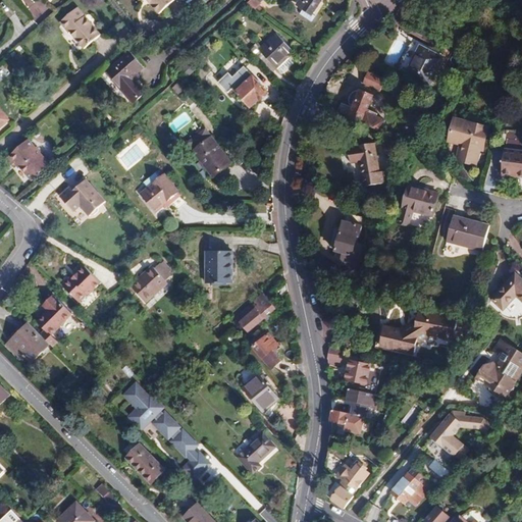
[(147,0),(160,14),(177,0),(147,0)]
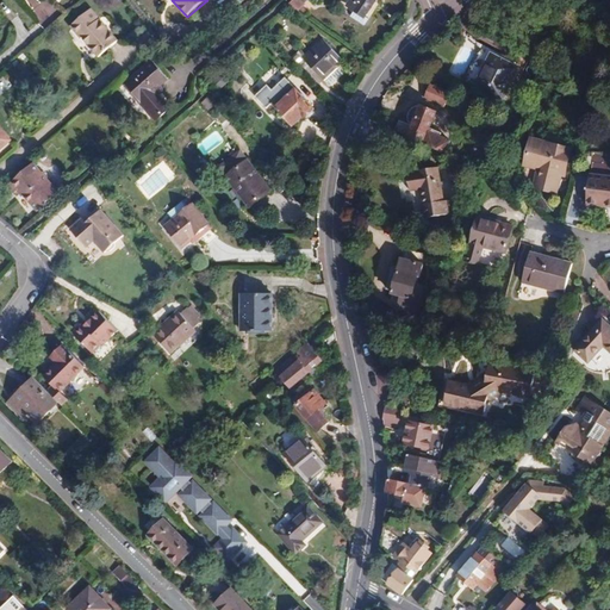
[(307,0),(292,0),(288,4),(299,12),(306,6),(304,4),(309,0),(307,0)]
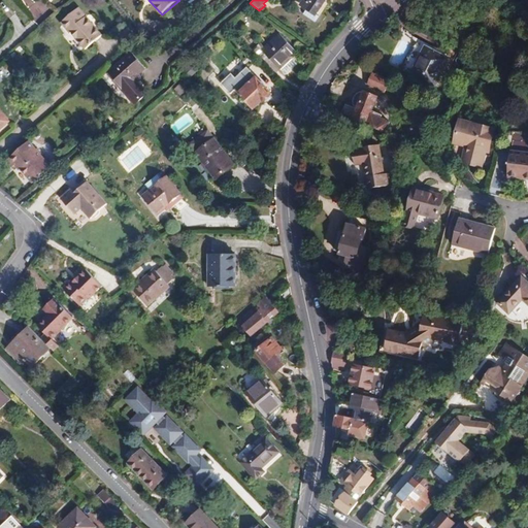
[(304,0),(301,4),(307,8),(317,14),(326,0),(304,0)]
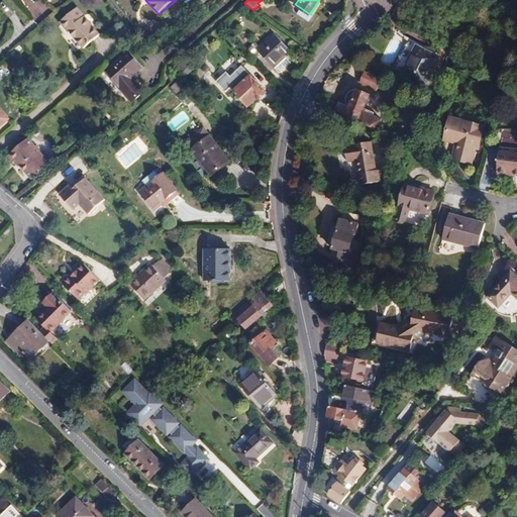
[(420,0),(416,0),(408,6),(412,11),(423,3),(420,0)]
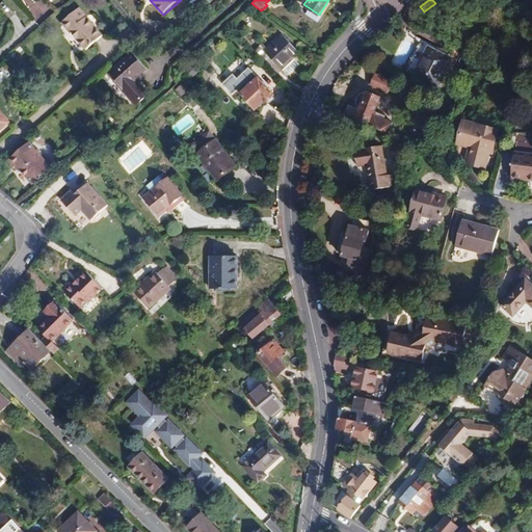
[(105,36),(81,8),(63,24),(73,34),(74,33),(82,43),(88,50),(105,36)]
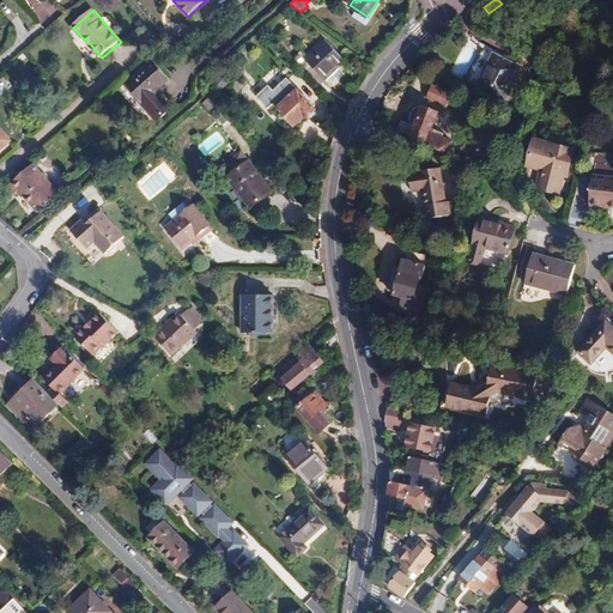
[(371,19),(368,17),(357,10),(352,17),(366,26),(371,19)]
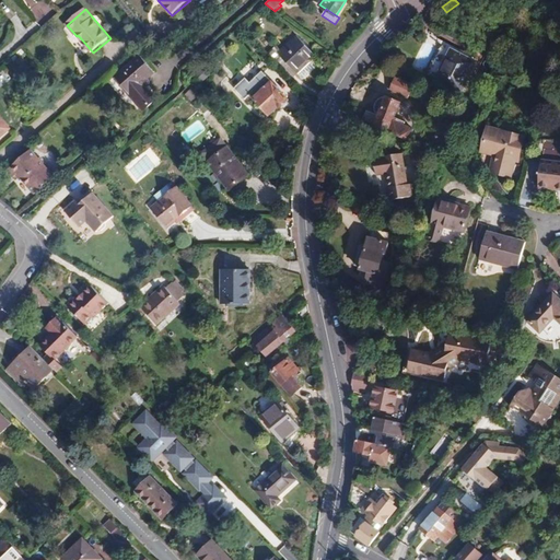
[(315,56),(296,36),(278,54),(273,49),(268,54),(278,65),(283,59),(296,73),(298,73),(310,62),(312,59),(315,56)]
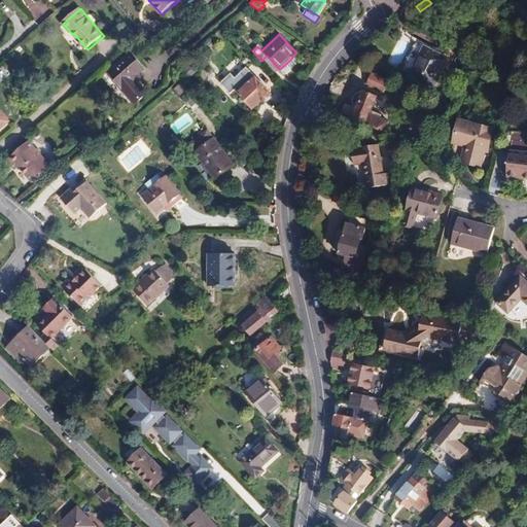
[(417,61),(410,74),(433,88),(449,59),(424,46),(417,61)]
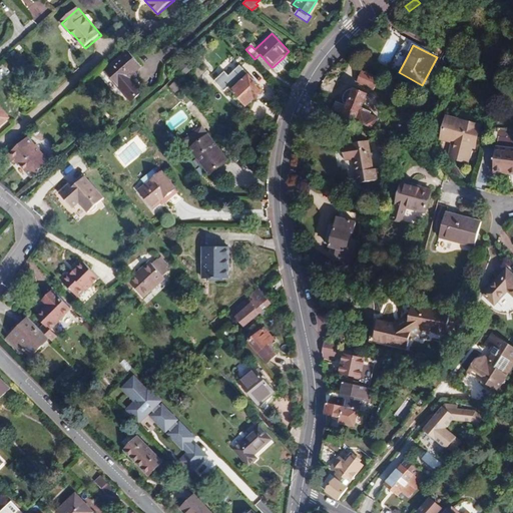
[(133,102),(144,92),(134,80),(137,78),(137,75),(135,72),(142,66),(136,59),(129,51),(106,71),(133,102)]
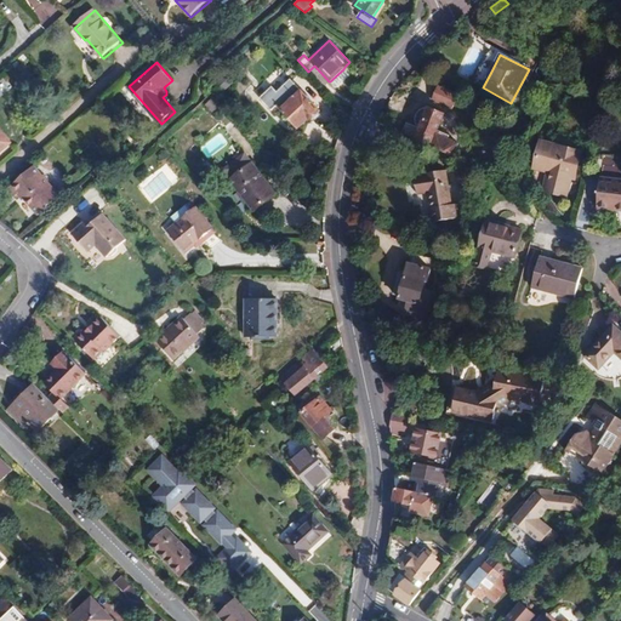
[(349,75),(343,69),(330,81),(336,89),(349,75)]
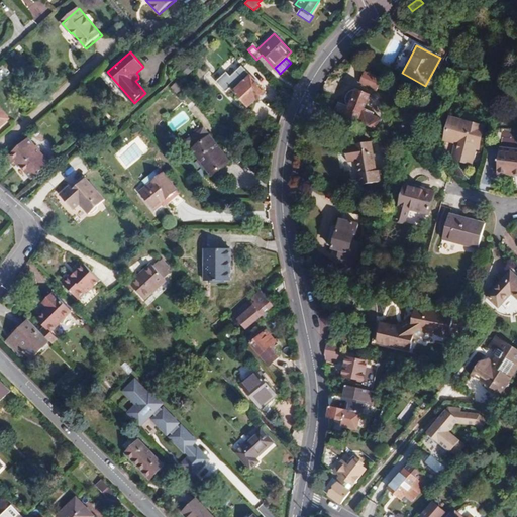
[(225,82),(234,92),(251,76),(242,66),(225,82)]
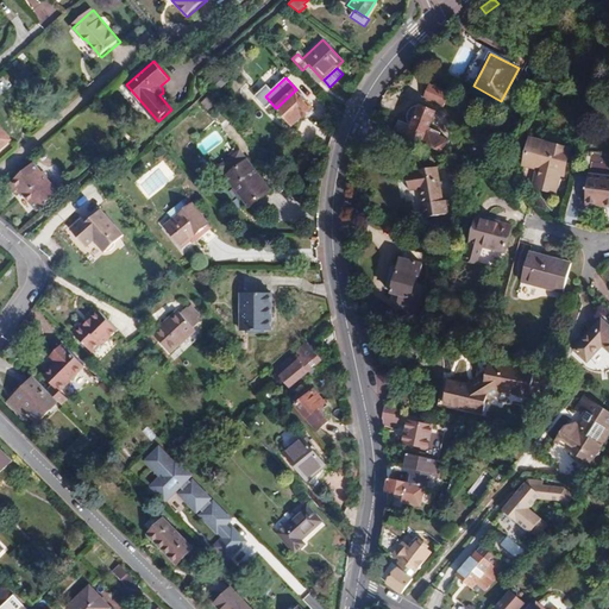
[(450,92),(431,85),(427,92),(425,99),(444,107),(450,92)]
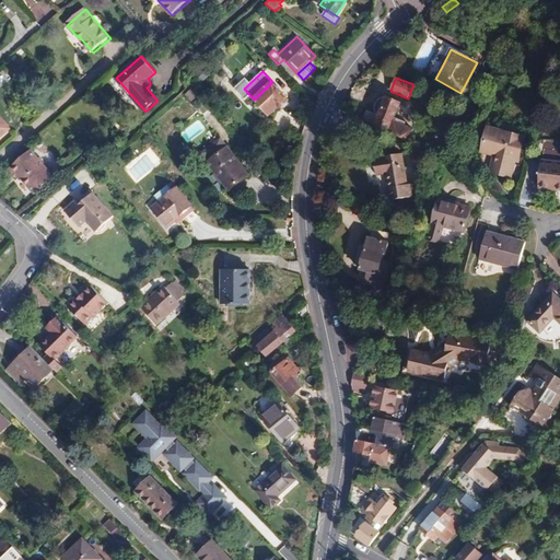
[(272,82),(254,100),(269,116),(279,107),(280,108),(283,105),(289,100),(272,82)]
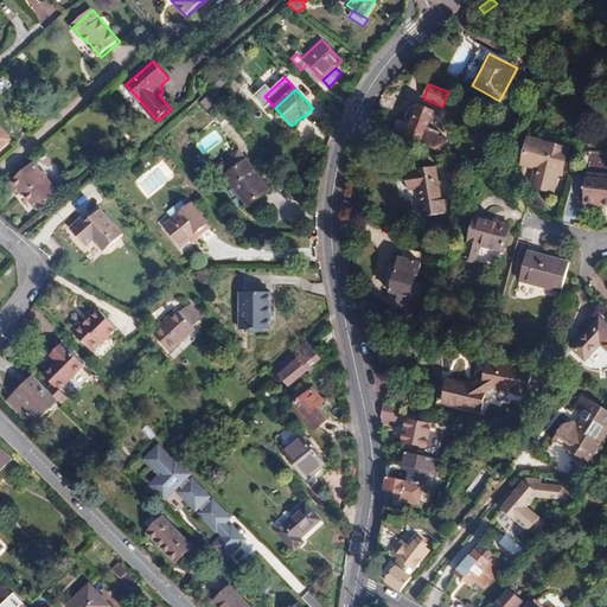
[(393,131),(442,153),(448,140),(436,135),(426,132),(428,128),(435,112),(420,106),(419,106),(415,106),(413,107),(410,108),(408,110),(407,113),(406,115),(406,119),(407,121),(408,123),(408,125),(397,120),(393,131)]
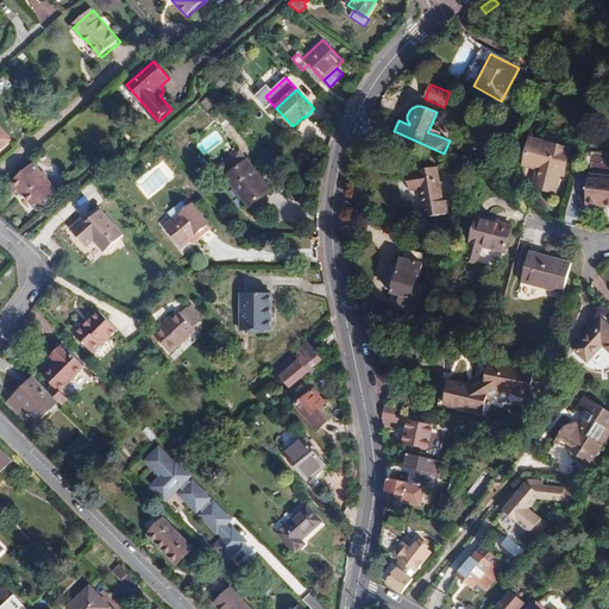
[(570,152),(531,142),(526,162),(541,167),(537,184),(545,187),(553,189),(558,171),(564,173),(570,152)]
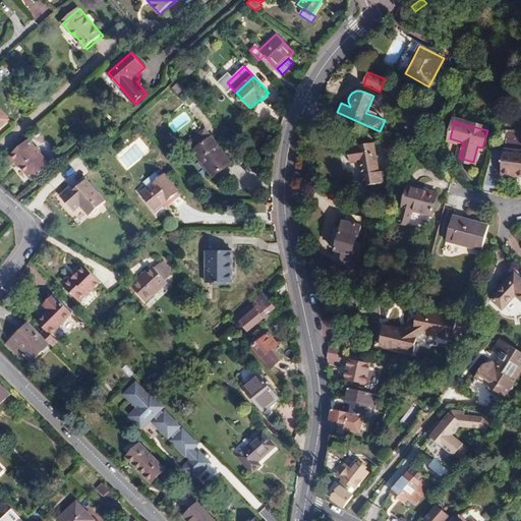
[(517,145),(520,145),(520,132),(508,131),(507,142),(517,145)]
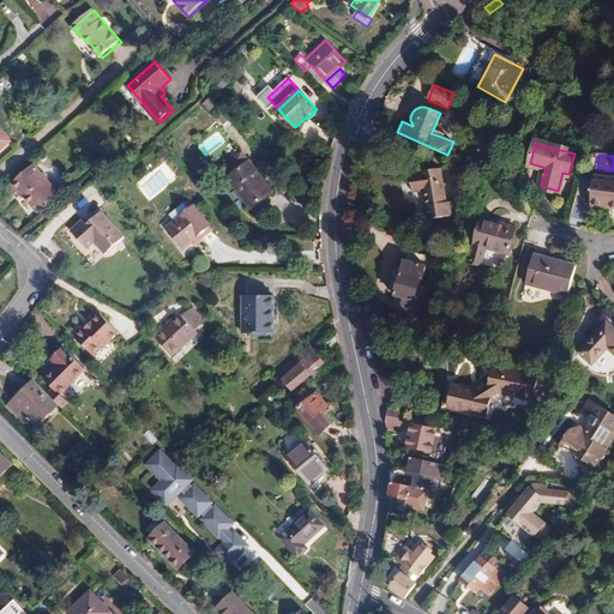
[(274,192),(250,162),(228,178),(252,209),(266,198),(274,192)]
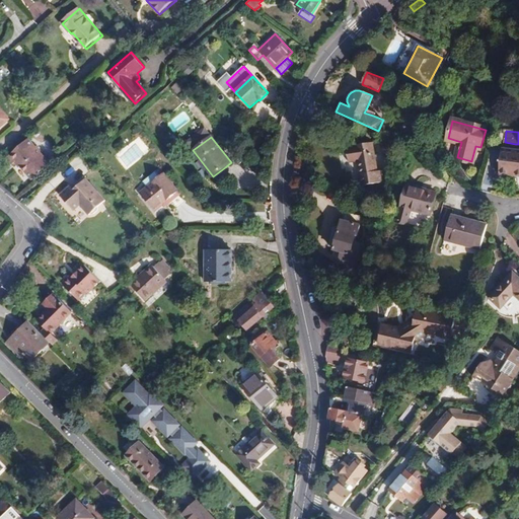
[(28,139),(7,158),(12,164),(16,161),(23,170),(32,180),(51,164),(28,139)]
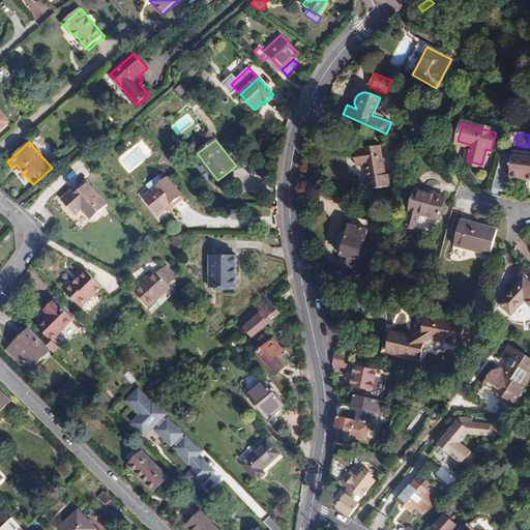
[(385,175),(381,146),(362,149),(363,150),(354,151),(355,156),(356,166),(365,165),(370,189),(392,185),(390,174),(385,175)]
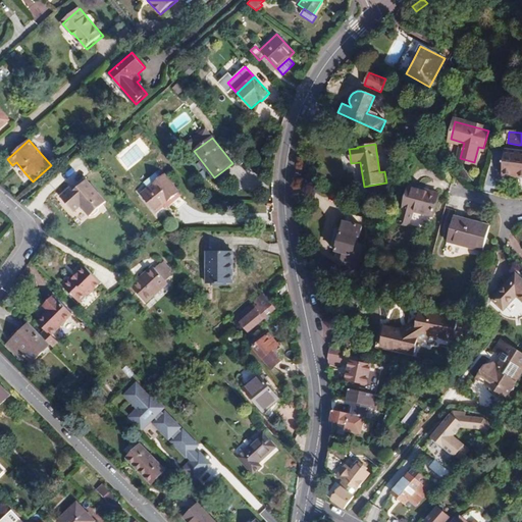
[(137,146),(121,158),(127,167),(143,154),(137,146)]
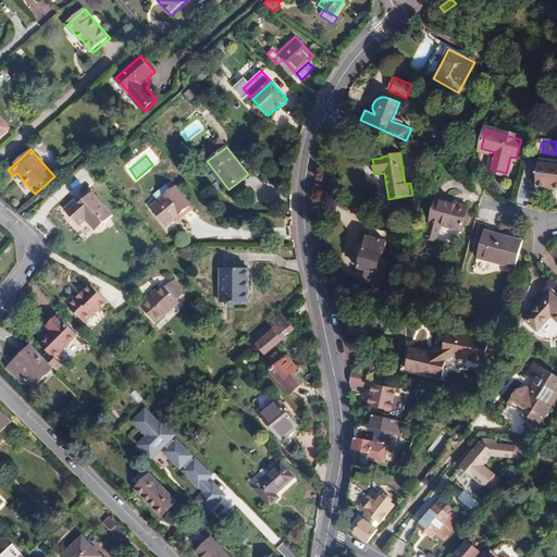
[(556,188),(556,162),(539,160),(536,186),(556,188)]
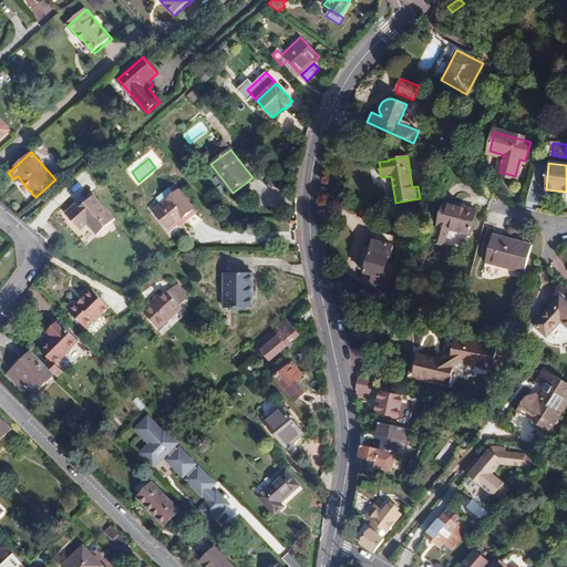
[(151,196),(162,188),(152,173),(141,181),(151,196)]
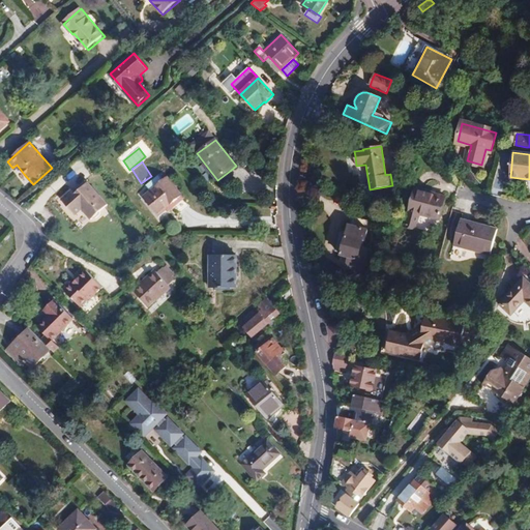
[(168,178),(144,197),(158,214),(175,202),(182,196),(168,178)]
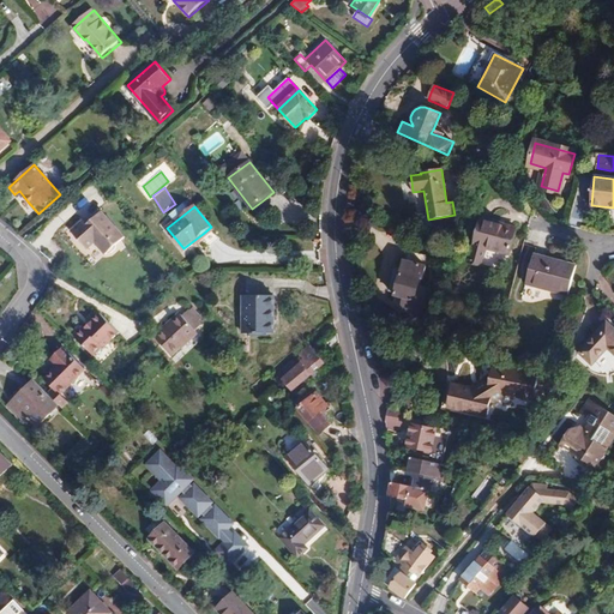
[(86,223),(82,217),(65,232),(95,266),(126,239),(101,210),(86,223)]
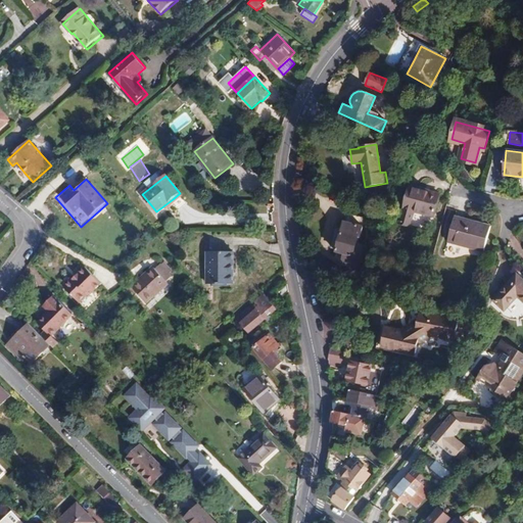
[(410,186),(401,223),(411,226),(415,211),(434,217),(438,201),(440,194),(410,186)]
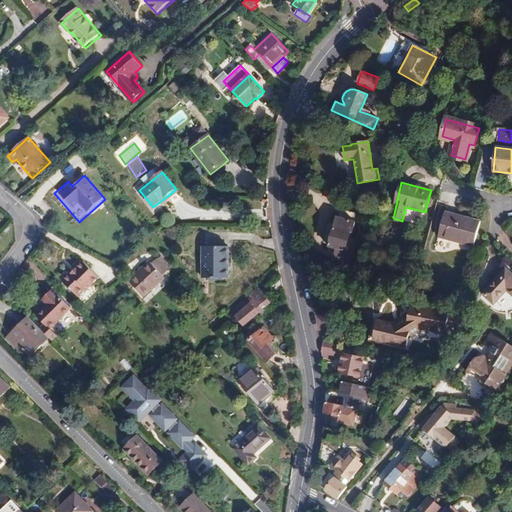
[(471,219),(445,212),(438,237),(474,246),(481,222),(471,219)]
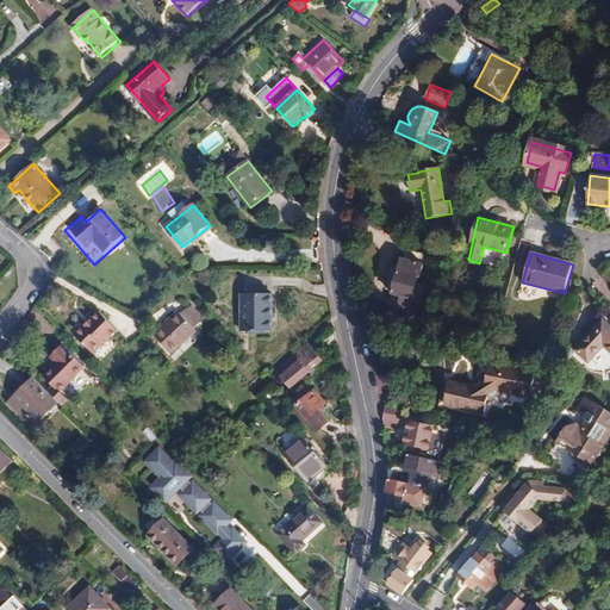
[(423,265),(402,259),(399,268),(398,273),(392,272),(390,281),(387,288),(393,291),(392,293),(403,296),(399,306),(414,311),(416,299),(419,300),(423,286),(416,285),(418,275),(421,277),(423,265)]
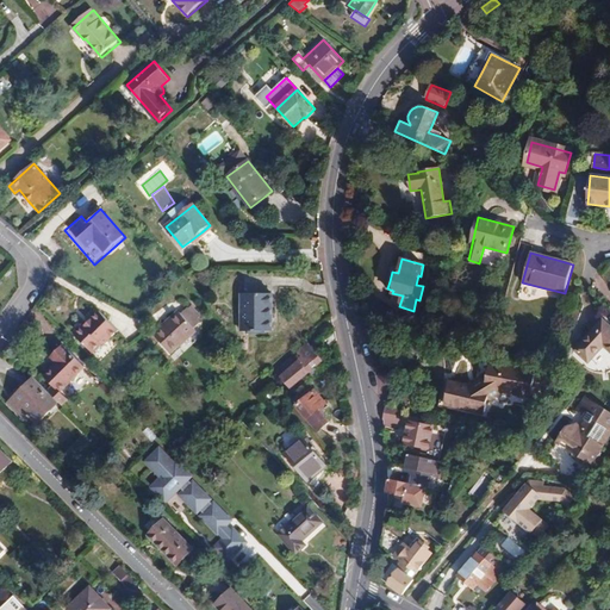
[(247,306),(247,331),(272,332),(273,310),(273,294),(242,293),(242,306),(247,306)]
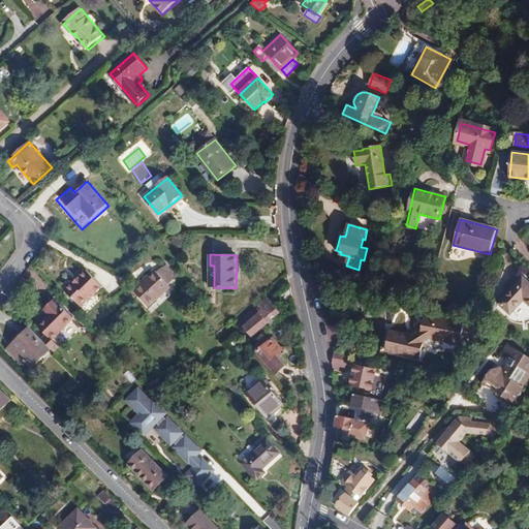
[(148,306),(169,286),(168,284),(175,280),(162,268),(157,273),(156,271),(134,291),(148,306)]
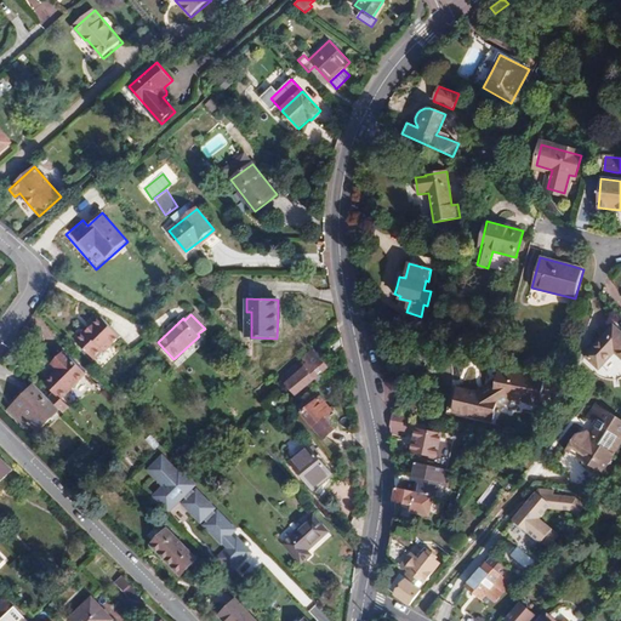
[(75,340),(95,360),(104,351),(106,353),(121,337),(102,318),(93,325),(87,332),(86,330),(75,340)]
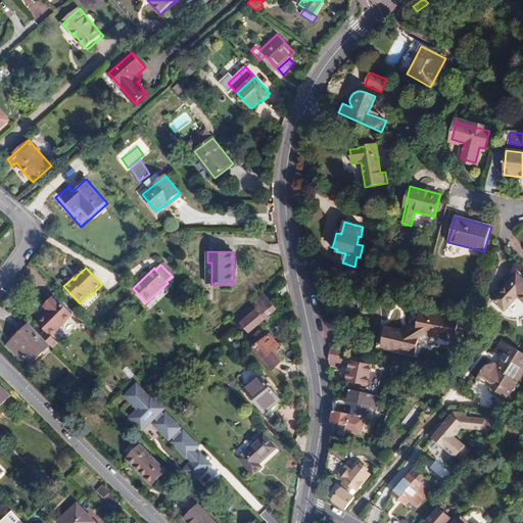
[(511,283),(494,300),(505,311),(518,296),(522,300),(522,280),(517,275),(511,283)]
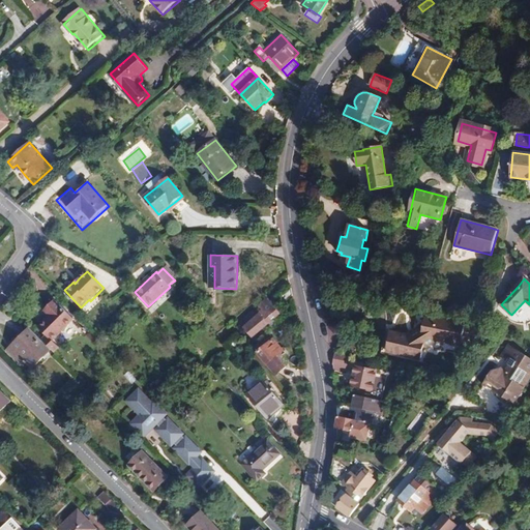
[(291,288),(277,299),(282,304),(293,296),(291,288)]
